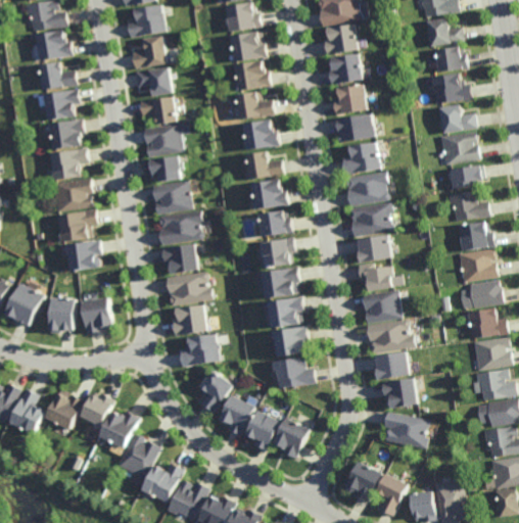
[(53,13),(63,12),(65,27),(31,32),(29,14),(25,15),(24,5),(56,0),(58,10),(53,11),(53,13)]
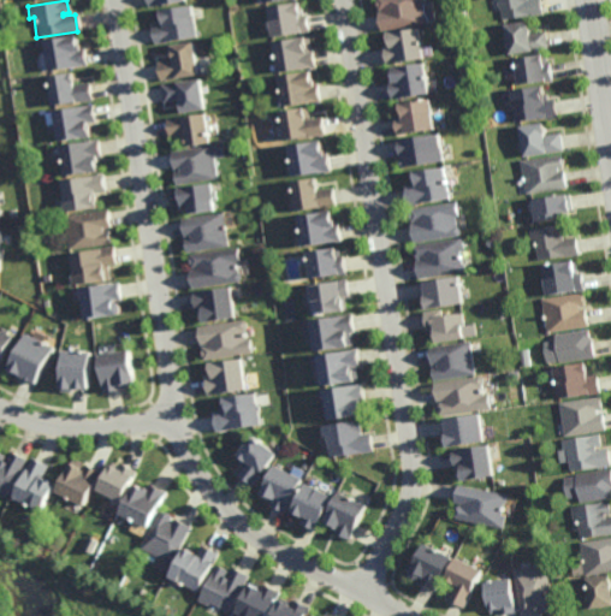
[(377,30),(373,0),(422,0),(423,4),(419,4),(420,13),(423,13),(425,24),(377,30)]
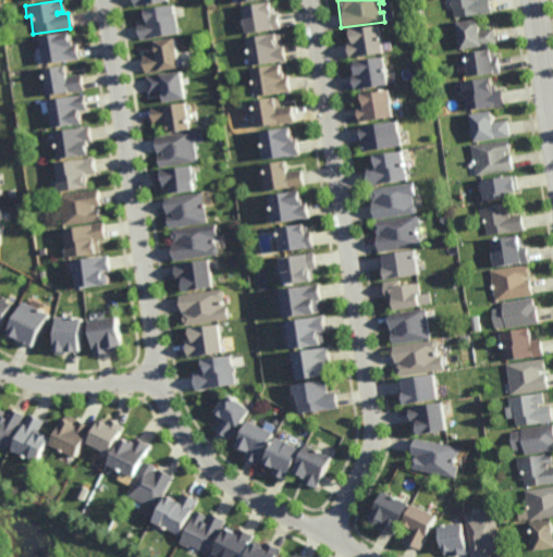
[(486,0),(488,13),(452,19),(450,0),(486,0)]
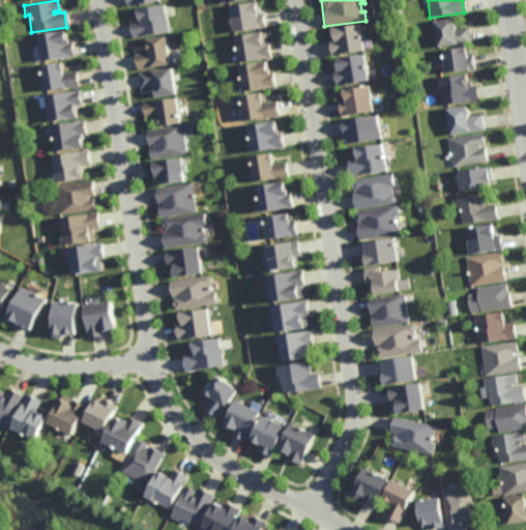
[(233,32),(229,6),(255,2),(257,13),(261,13),(264,28),(233,32)]
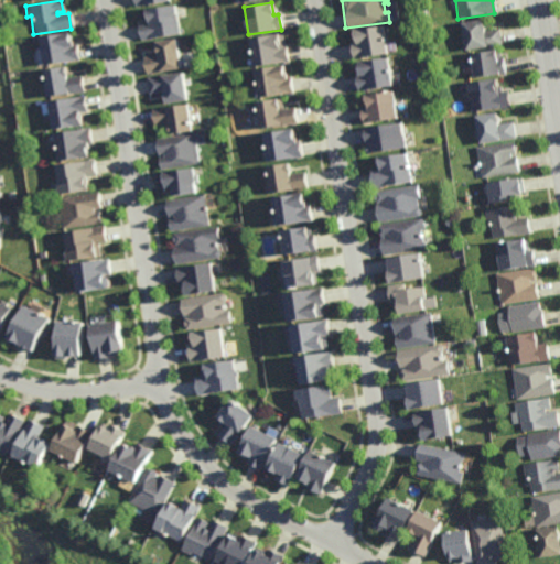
[(139,41),(136,24),(142,23),(140,11),(173,7),(178,35),(139,41)]
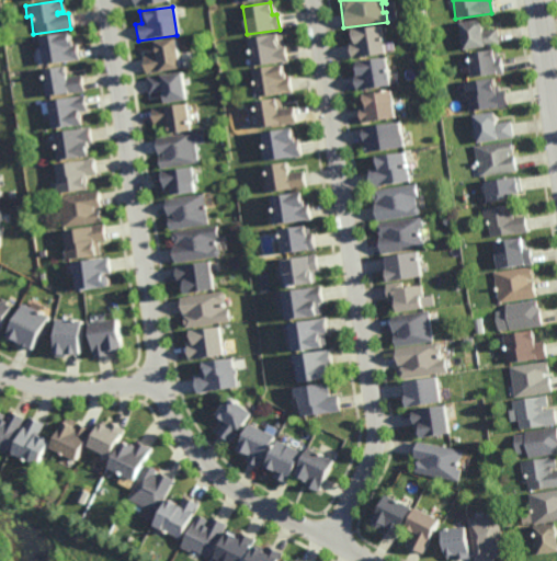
[(479,31),(493,29),(496,45),(482,46),(482,47),(461,50),(456,23),(477,20),(479,31)]
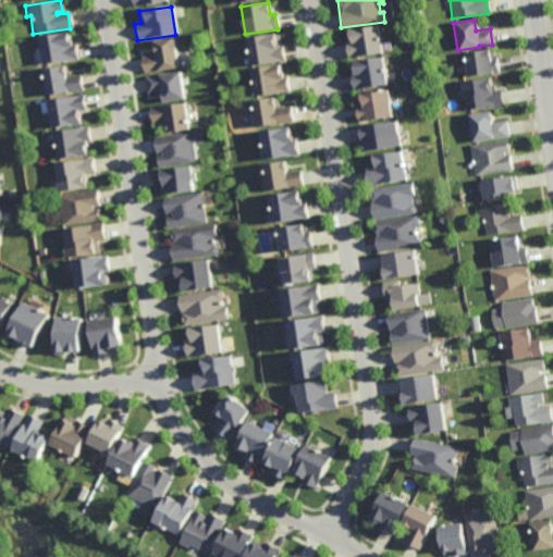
[(347,60),(345,42),(351,41),(349,31),(378,26),(382,54),(347,60)]
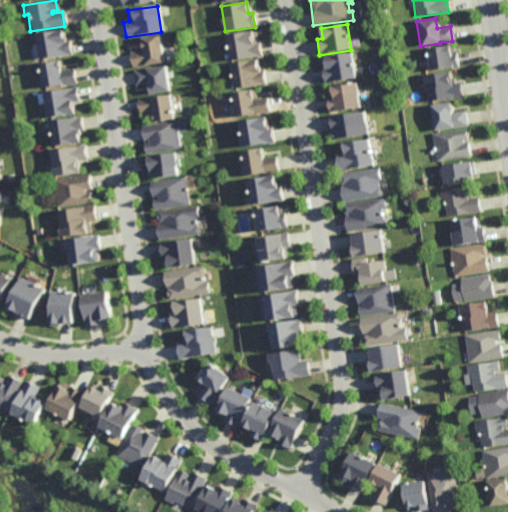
[(63,42),(66,42),(69,56),(38,61),(34,35),(61,30),(63,42)]
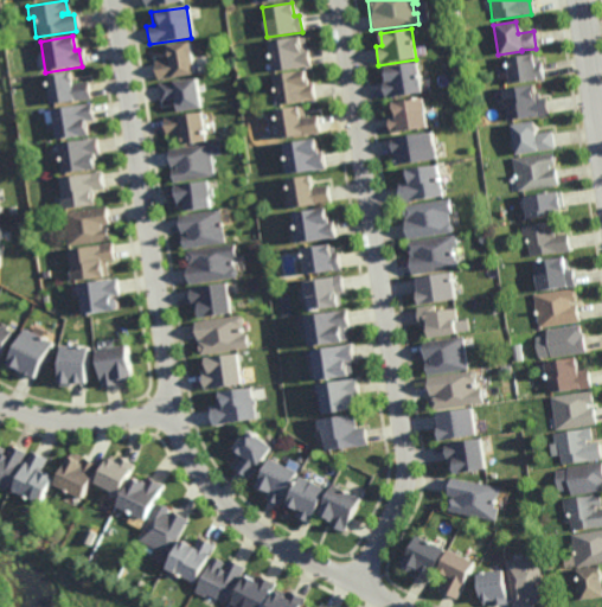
[(303,50),(306,50),(308,68),(271,72),(268,43),(302,38),(303,50)]
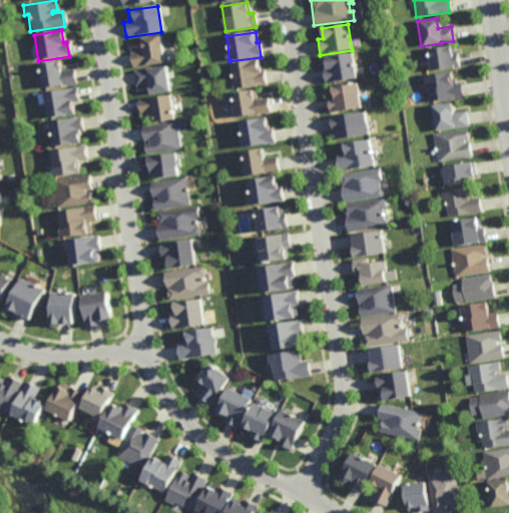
[(130,68),(128,53),(141,51),(140,39),(159,37),(162,63),(130,68)]
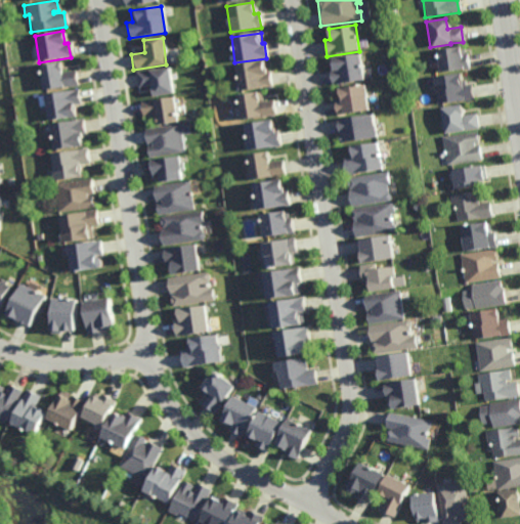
[(459,49),(462,48),(463,53),(460,54),(461,61),(466,60),(467,69),(438,74),(434,51),(459,47),(459,49)]
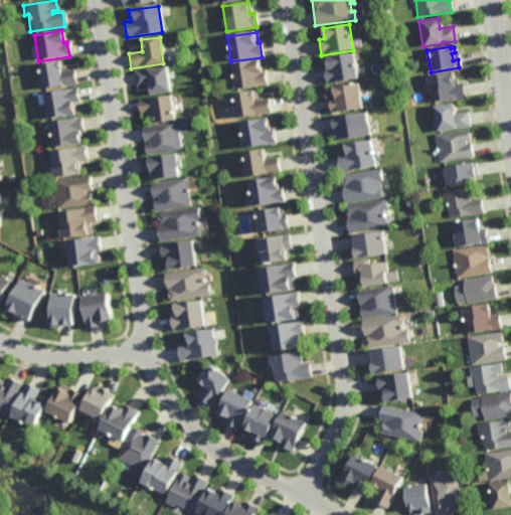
[(332,83),(331,82),(325,83),(323,69),(328,68),(327,57),(353,53),(357,79),(332,83)]
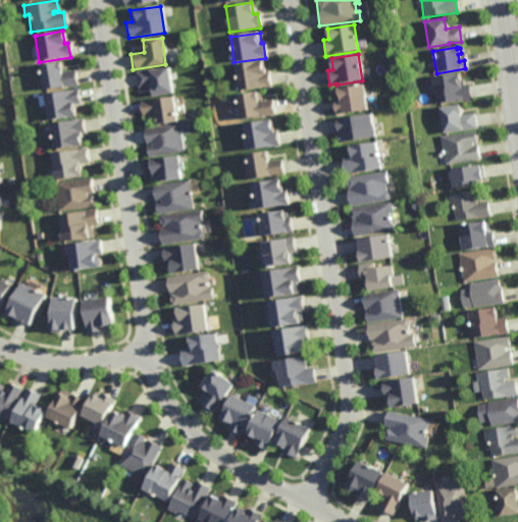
[(264,72),(267,72),(269,87),(239,92),(235,66),(262,61),(264,72)]
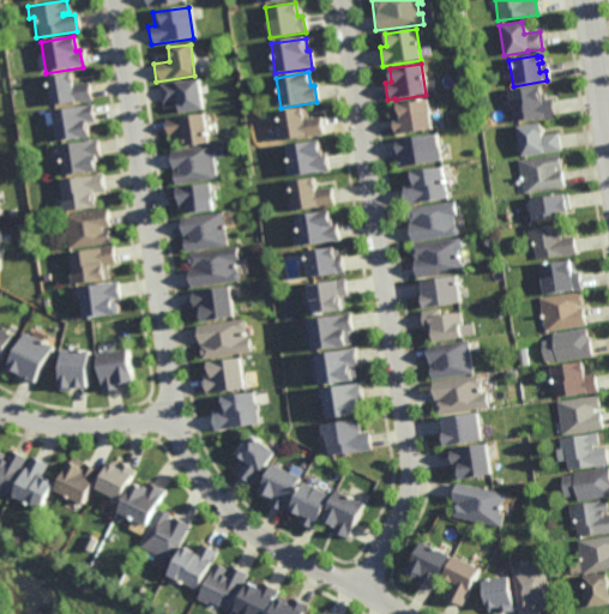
[(70,85),(85,83),(89,102),(49,108),(44,78),(68,74),(70,85)]
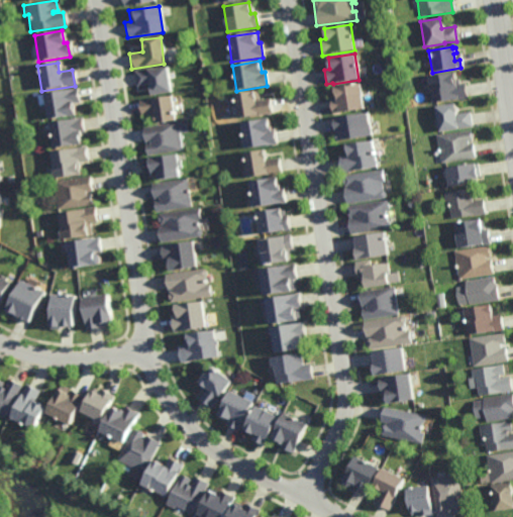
[(169,93),(148,96),(147,87),(148,87),(148,85),(134,87),(132,72),(166,67),(169,93)]
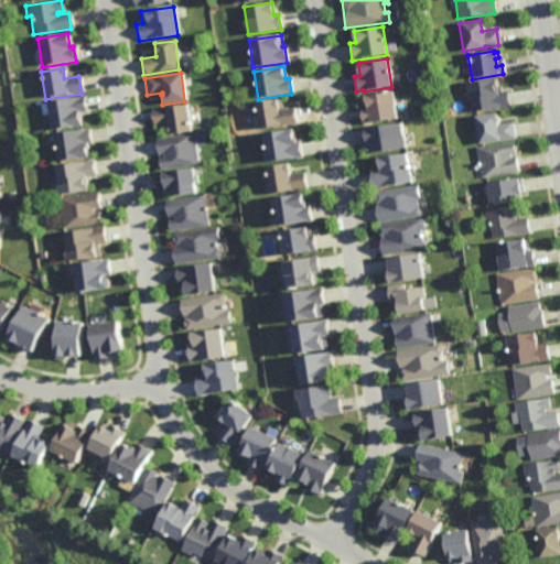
[(495,87),(498,86),(499,90),(498,90),(498,91),(505,90),(508,107),(470,114),(465,84),(494,79),(495,87)]
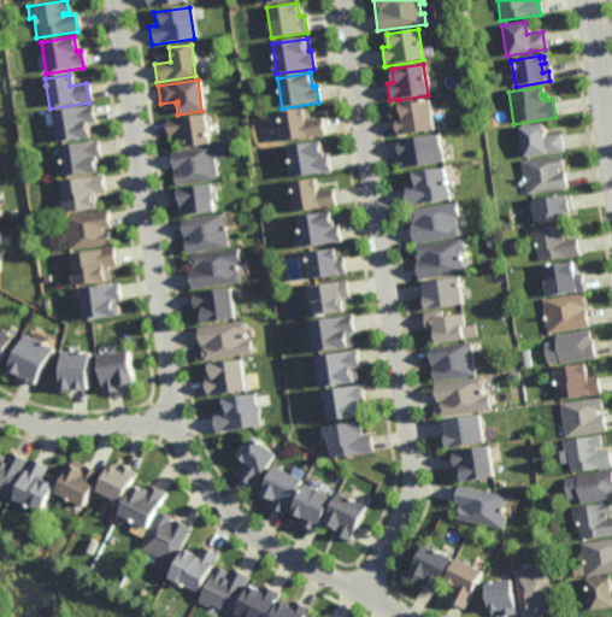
[(398,104),(428,99),(433,129),(394,135),(392,118),(399,117),(398,104)]
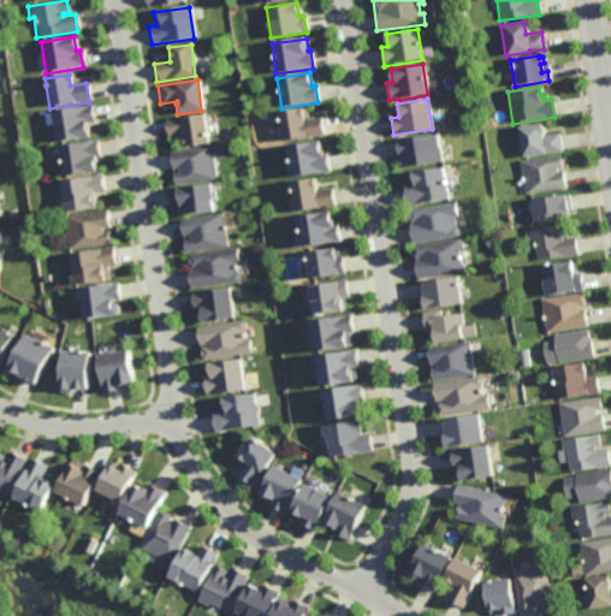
[(84,124),(82,124),(84,135),(85,135),(85,140),(55,144),(49,113),(89,106),(92,123),(84,124)]
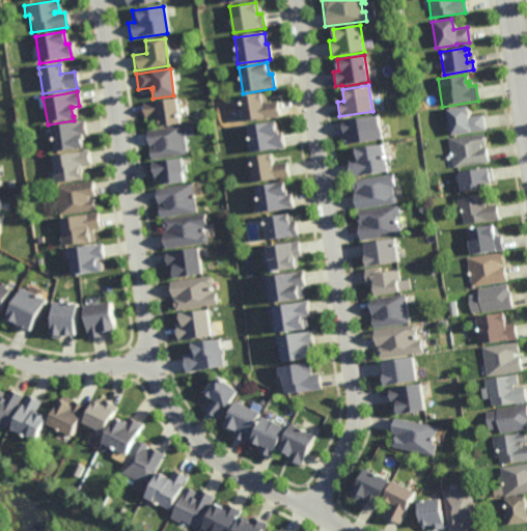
[(265,104),(276,102),(279,117),(244,122),(240,98),(262,93),(265,104)]
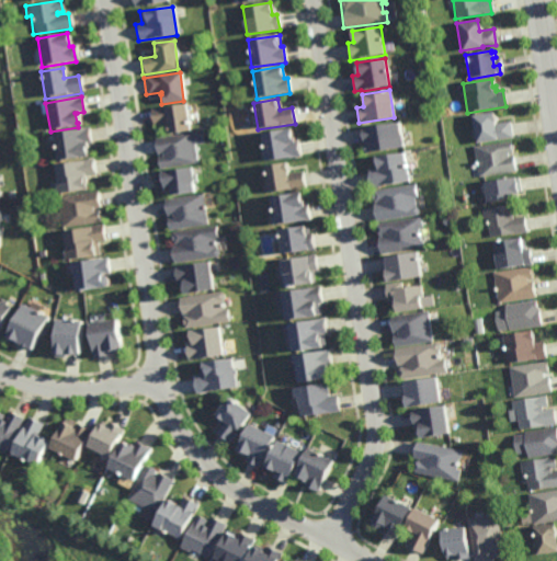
[(188,133),(169,135),(169,136),(167,136),(166,126),(165,121),(163,121),(163,124),(150,125),(148,110),(183,104),(188,133)]
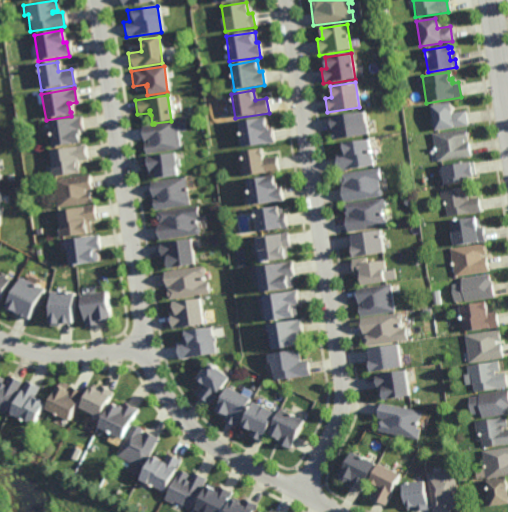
[(450,113),(463,111),(465,126),(452,128),(452,129),(433,132),(429,106),(449,103),(450,113)]
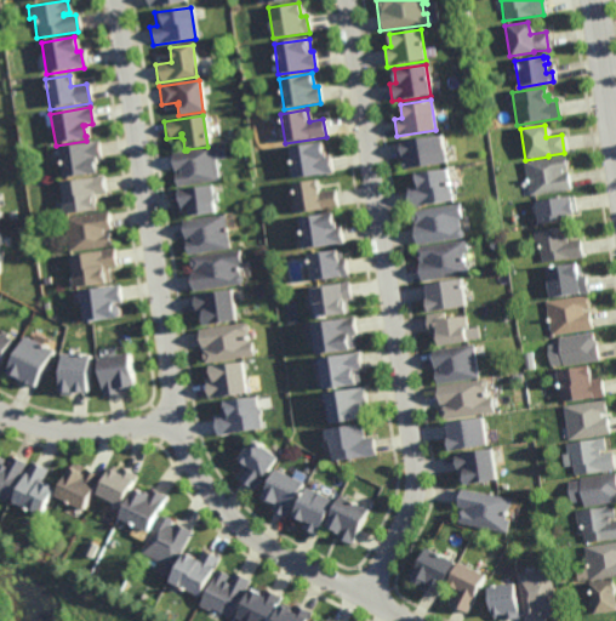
[(398,141),(439,135),(444,163),(403,170),(398,141)]
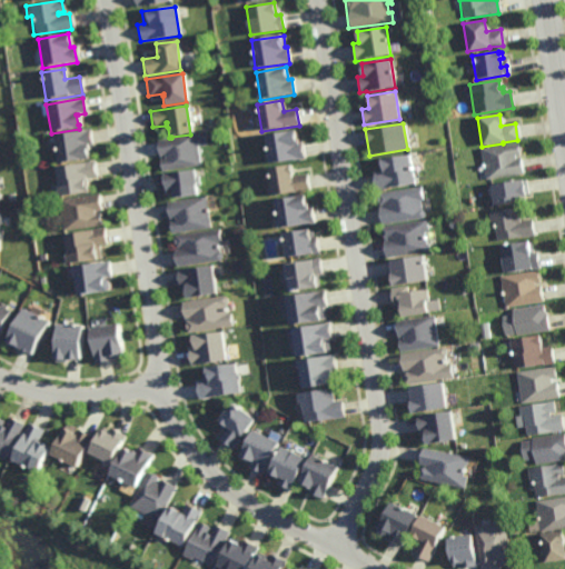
[(57,167),(51,137),(87,130),(90,146),(86,147),(87,151),(85,151),(87,161),(57,167)]
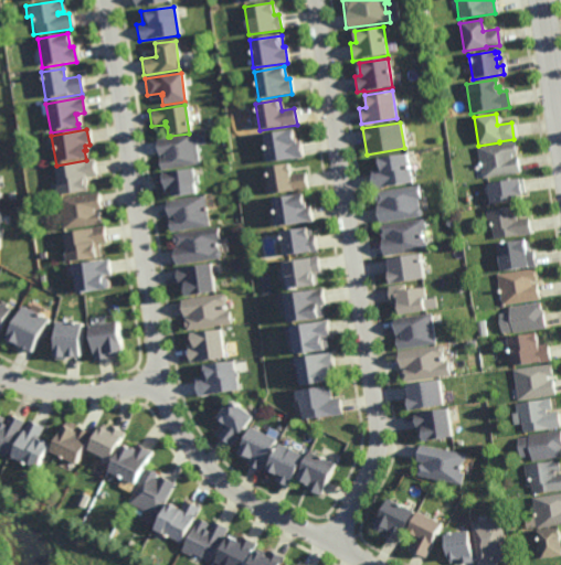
[(266,151),(263,135),(295,130),(297,144),(299,142),(302,158),(277,161),(276,160),(267,162),(266,157),(260,158),(258,152),(266,151)]
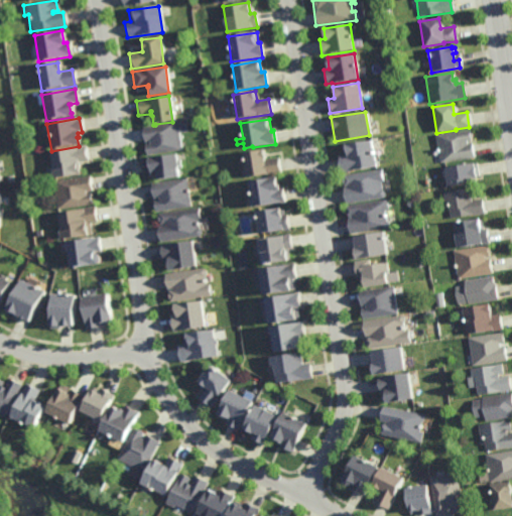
[(178,150),(145,155),(143,145),(148,144),(147,142),(142,142),(140,128),(174,122),(178,150)]
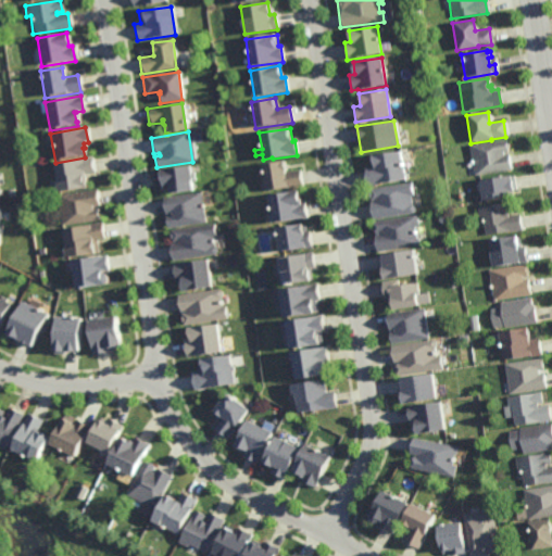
[(501,155),(506,154),(509,169),(473,175),(471,163),(472,163),(471,155),(468,155),(467,146),(504,140),(504,143),(506,143),(507,147),(507,148),(506,149),(505,149),(505,151),(501,152),(501,155)]
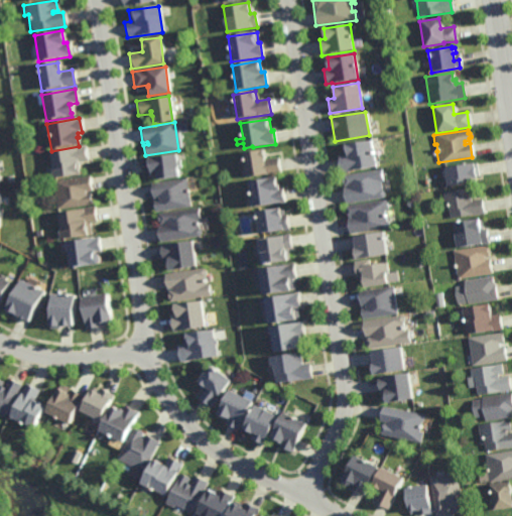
[(374,167),(340,172),(337,156),(346,155),(344,144),(370,140),(374,167)]
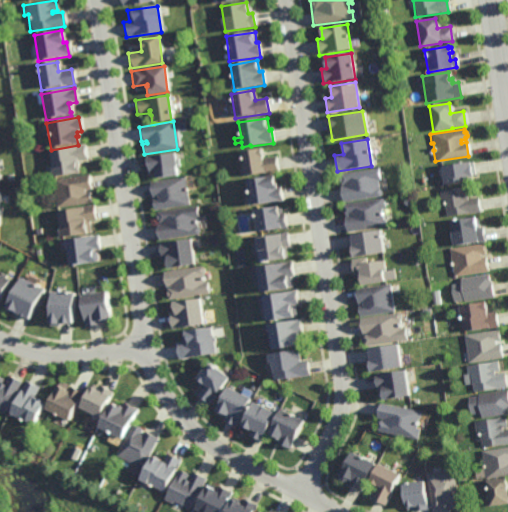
[(77,172),(53,176),(52,170),(51,170),(47,152),(82,146),(84,160),(76,162),(77,172)]
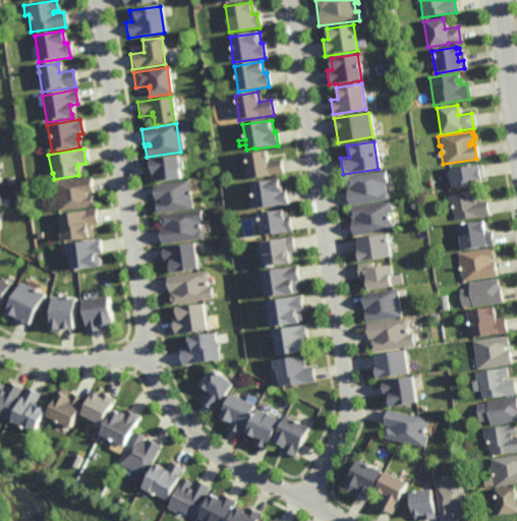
[(267,162),(280,160),(282,175),(269,177),(269,179),(249,182),(245,155),(266,152),(267,162)]
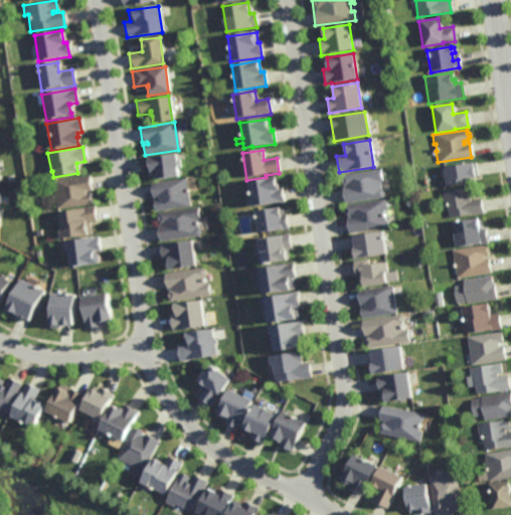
[(176,178),(155,181),(154,172),(147,173),(145,158),(174,155),(176,168),(174,168),(176,178)]
